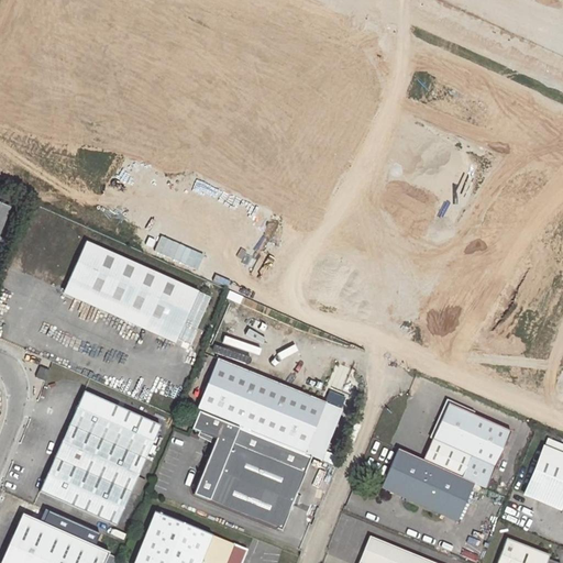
[(0,229),(9,207),(0,202),(0,229)]
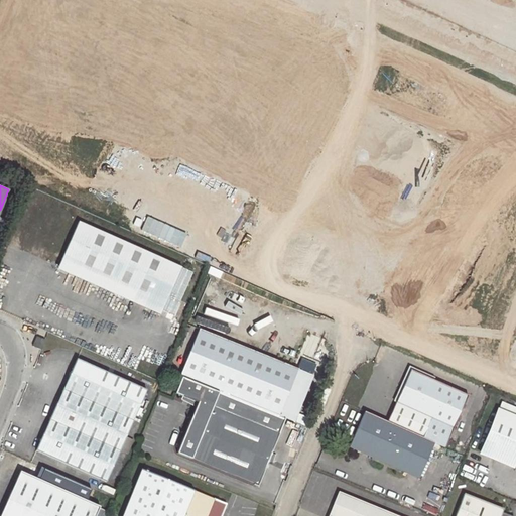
[(134,293),(130,301),(160,314),(162,309),(174,314),(192,273),(78,222),(60,260),(134,293)]
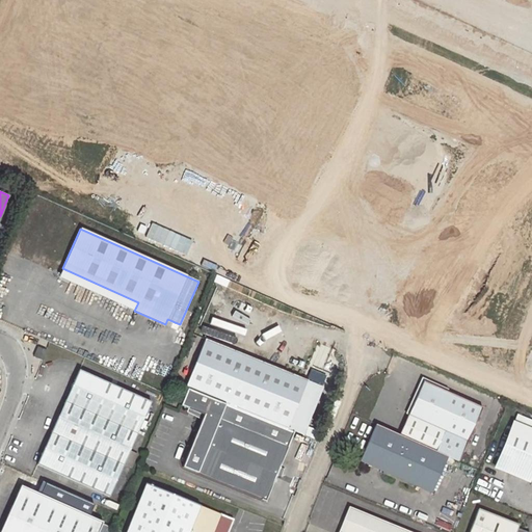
[(58,276),(134,311),(138,302),(62,268),(58,276)]
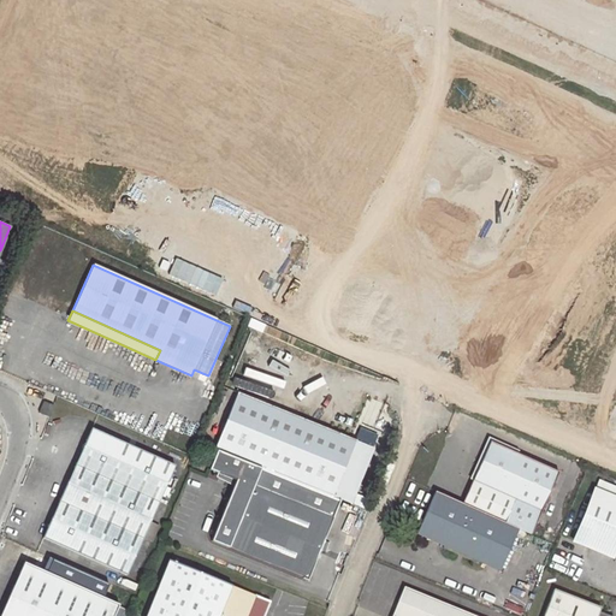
[(237,392),(214,449),(217,450),(339,499),(349,503),(372,448),(237,392)]
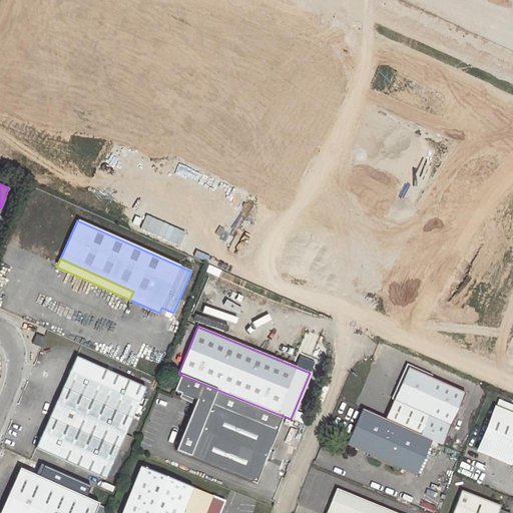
[(40,347),(44,338),(36,334),(32,344),(40,347)]
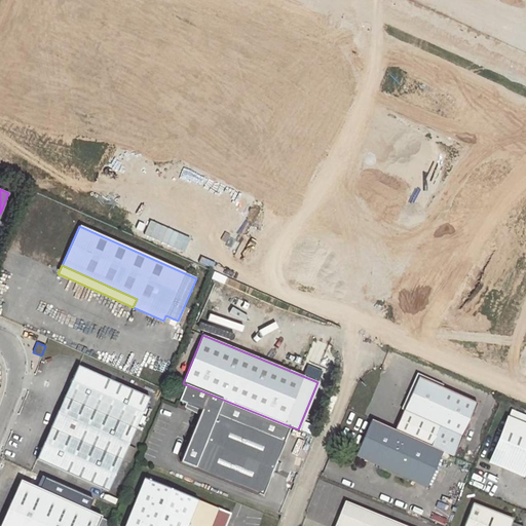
[(78,366),(58,412),(128,444),(149,398),(78,366)]
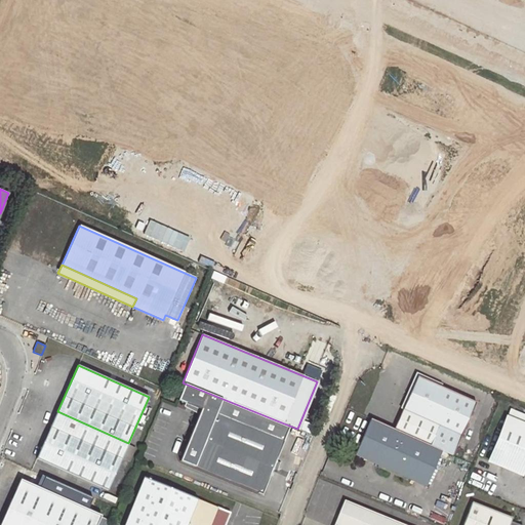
[(416,375),(393,429),(441,450),(451,454),(475,402),(416,375)]
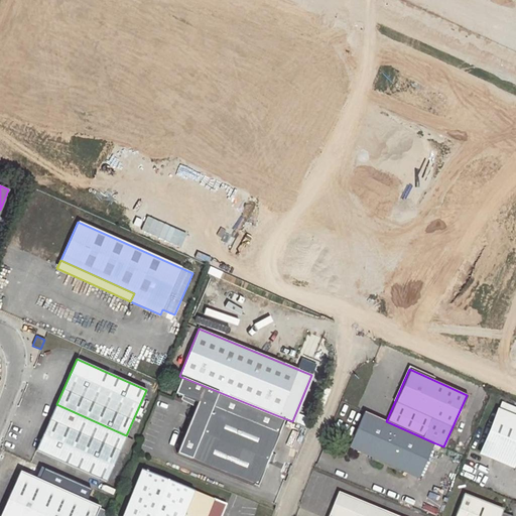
[(284,418),(181,377),(174,393),(197,402),(176,454),(257,486),(284,418)]
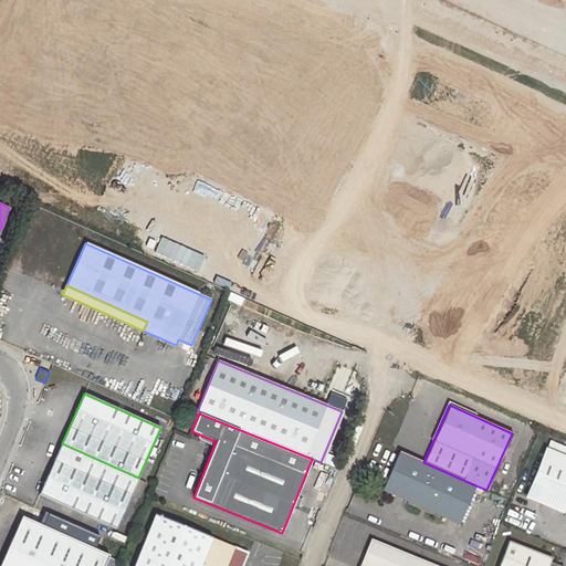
[(138,478),(62,443),(39,493),(116,527),(127,503),(132,493),(138,478)]
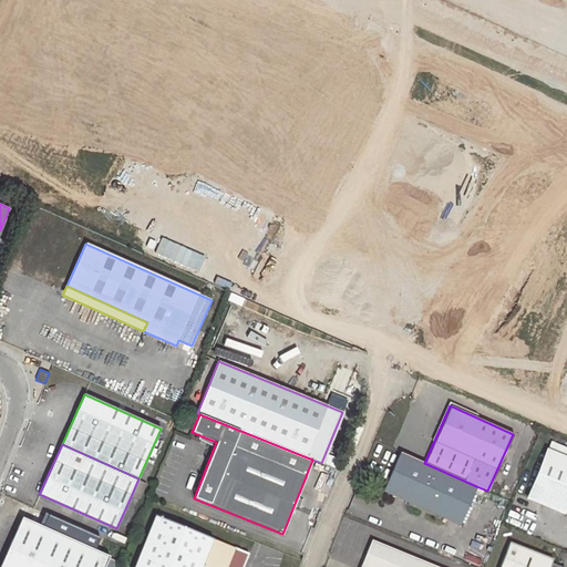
[(566,502),(566,457),(547,450),(527,497),(563,512),(566,502)]
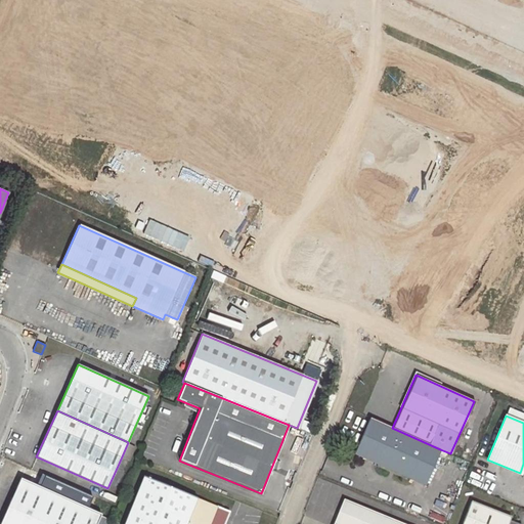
[(392,428),(369,418),(354,452),(425,484),(440,449),(392,428)]
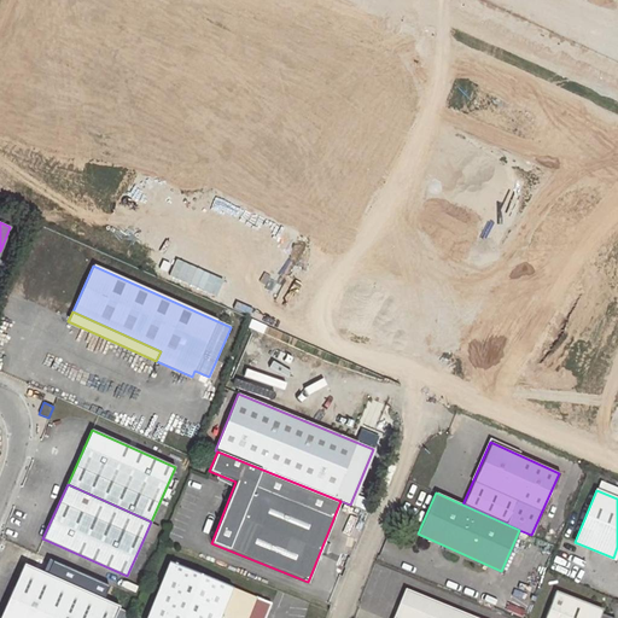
[(267,617),(273,604),(169,563),(146,617),(267,617)]
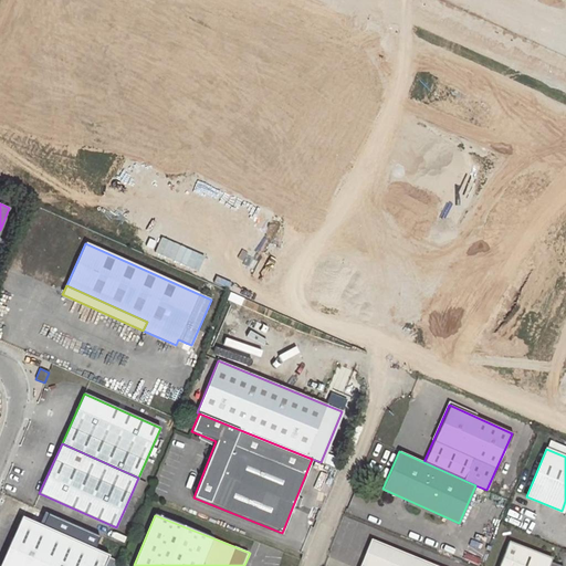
[(103,565),(108,555),(22,516),(0,565),(103,565)]
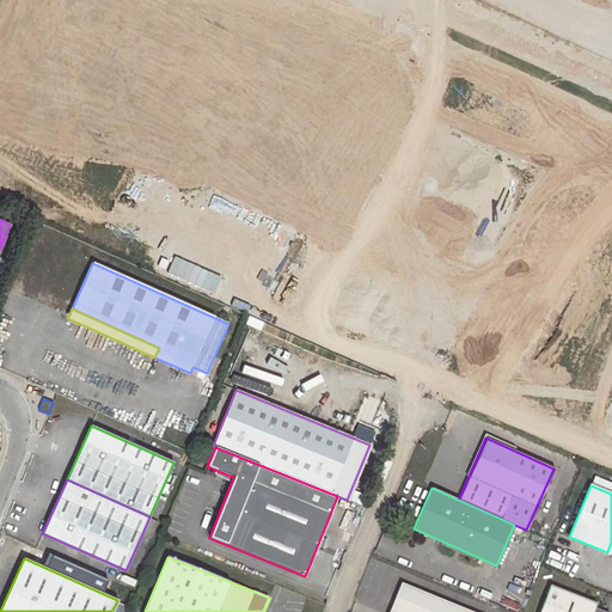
[(472,611),(401,582),(389,611),(472,611)]
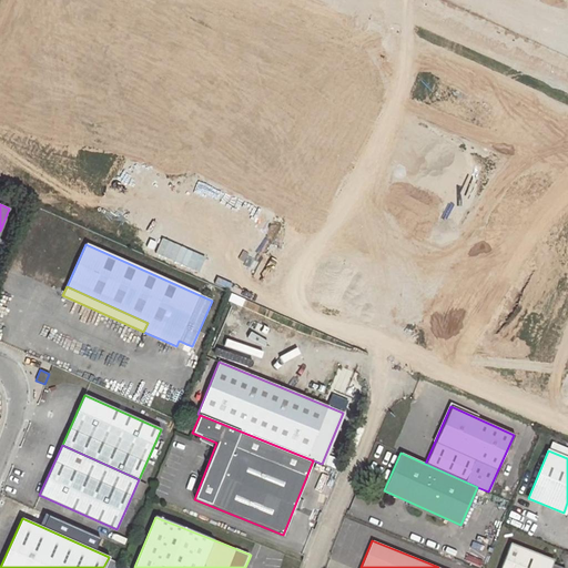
[(553,560),(510,544),(500,567),(561,567),(551,564),(553,560)]
